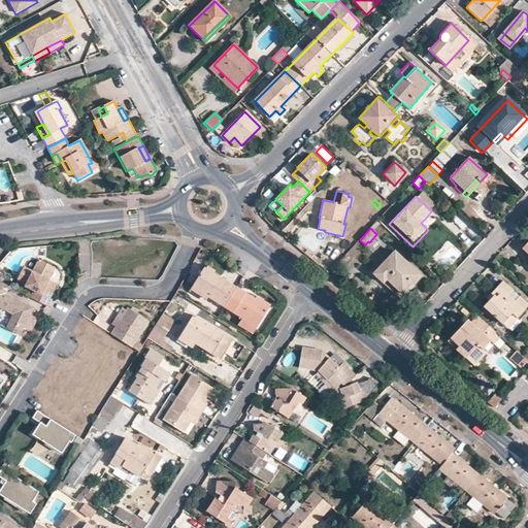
[(409,281),(417,272),(394,251),(373,273),(384,284),(387,281),(402,295),(407,289),(413,284),(409,281)]
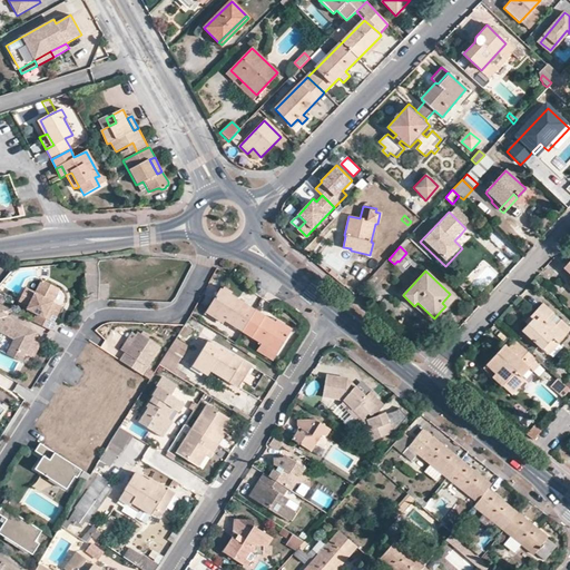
[(52,323),(58,312),(43,305),(52,286),(41,282),(36,294),(26,290),(19,303),(29,308),(27,311),(36,316),(32,323),(52,333),(56,324),(52,323)]
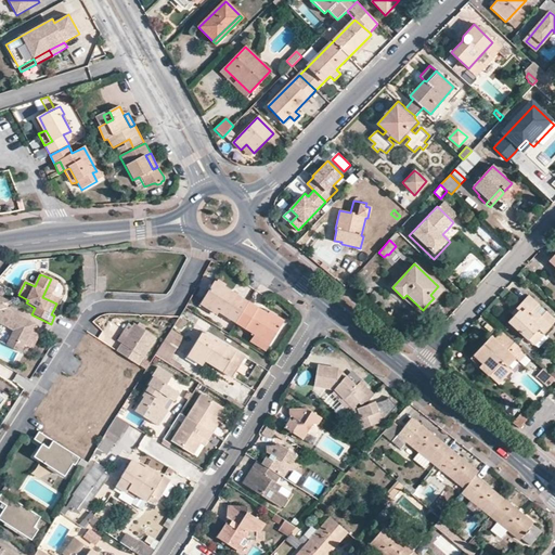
[(59,299),(50,296),(56,282),(51,279),(42,297),(56,304),(59,299)]
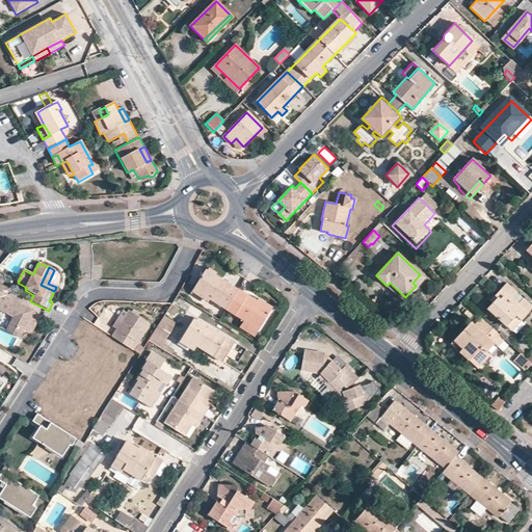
[(216,276),(205,270),(192,291),(203,297),(216,276)]
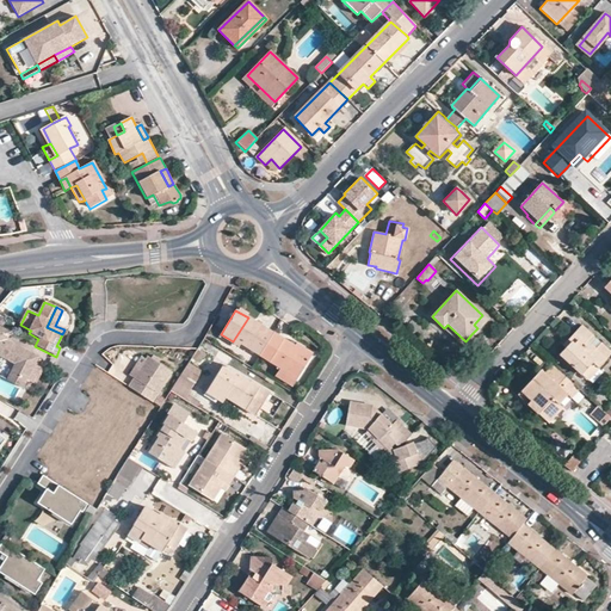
[(486,320),(482,315),(474,325),(477,328),(486,320)]
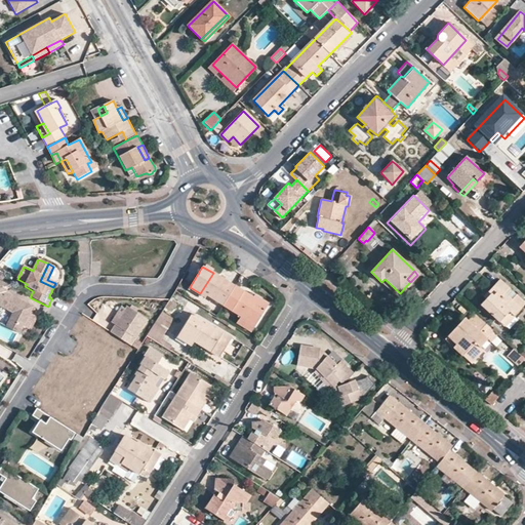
[(206,297),(207,295),(241,316),(240,318),(253,326),(268,304),(254,295),(253,297),(213,273),(200,293),(206,297)]
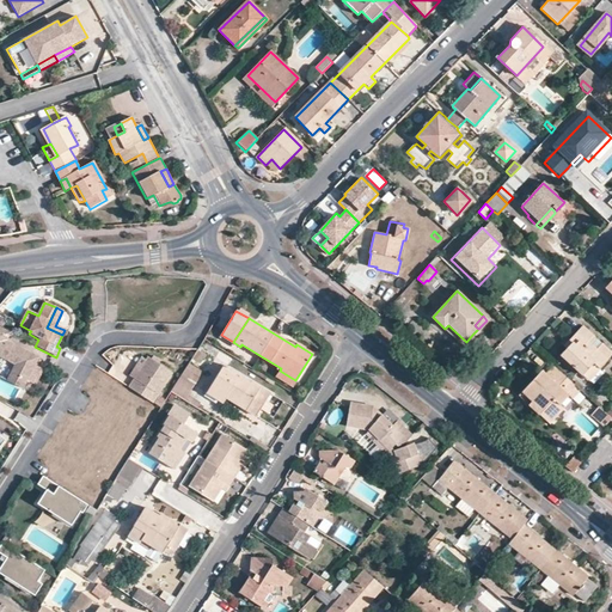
[(463,347),(466,342),(448,325),(445,329),(463,347)]
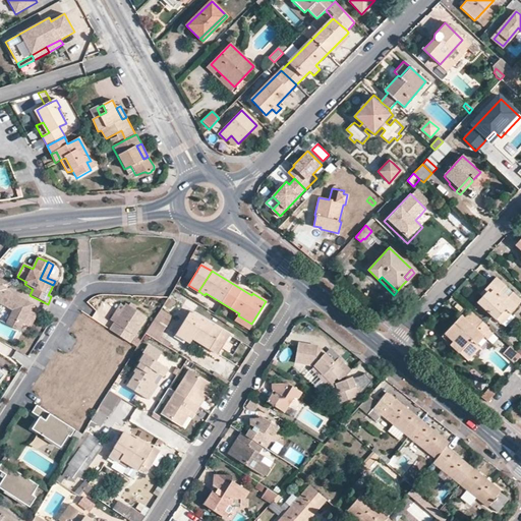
[(0,304),(12,311),(6,325),(20,332),(24,325),(31,312),(34,304),(22,299),(20,303),(17,302),(19,298),(5,291),(9,284),(0,279),(0,304)]
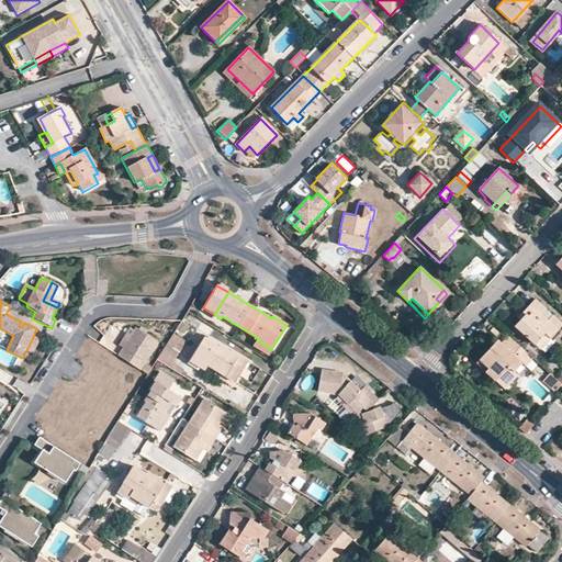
[(551,317),(547,322),(541,316),(546,312),(534,301),(528,307),(524,313),(526,315),(515,327),(539,350),(561,327),(551,317)]
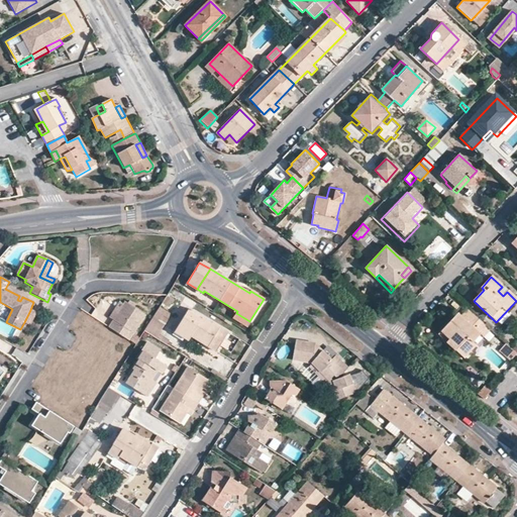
[(110,326),(129,339),(145,313),(126,301),(124,303),(114,319),(110,326)]
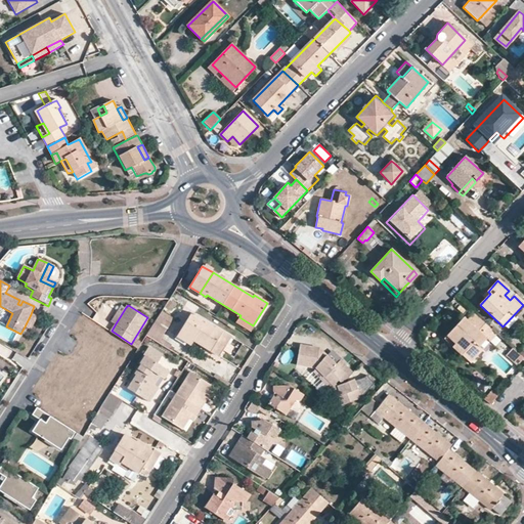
[(113,321),(116,323),(126,307),(123,305),(113,321)]
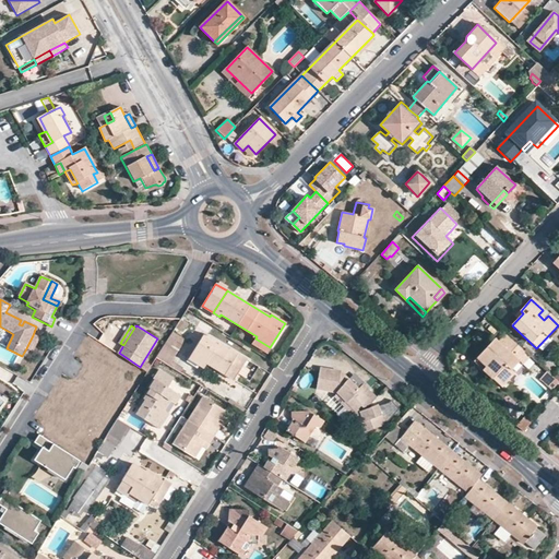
[(169,367),(186,342),(171,333),(156,358),(169,367)]
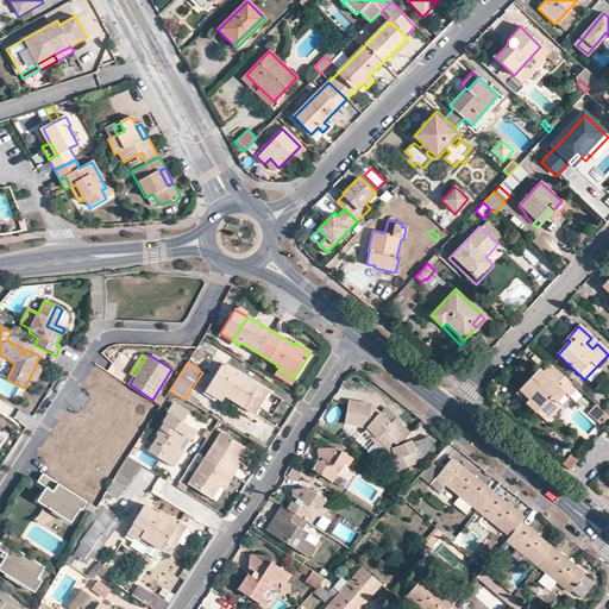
[(542,374),(534,382),(531,378),(526,384),(516,394),(545,420),(558,407),(554,402),(562,393),(558,388),(566,380),(551,365),(542,374)]
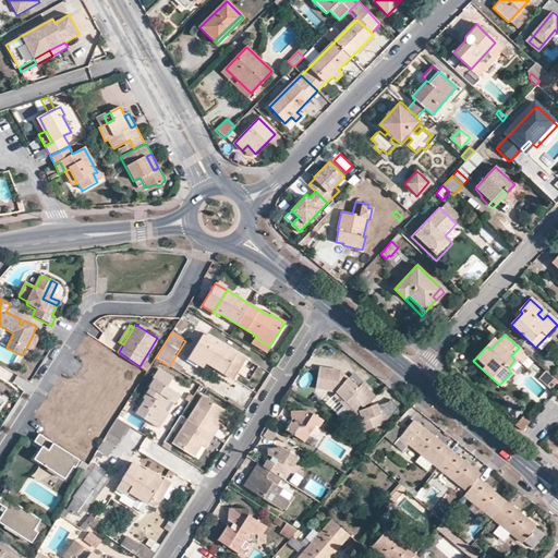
[(228,349),(217,343),(217,344),(202,336),(191,353),(206,362),(232,378),(245,358),(229,348),(228,349)]
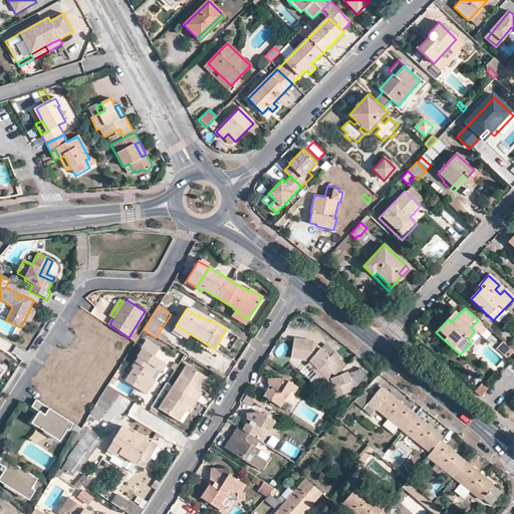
[(458,315),(455,312),(448,319),(451,322),(458,315)]
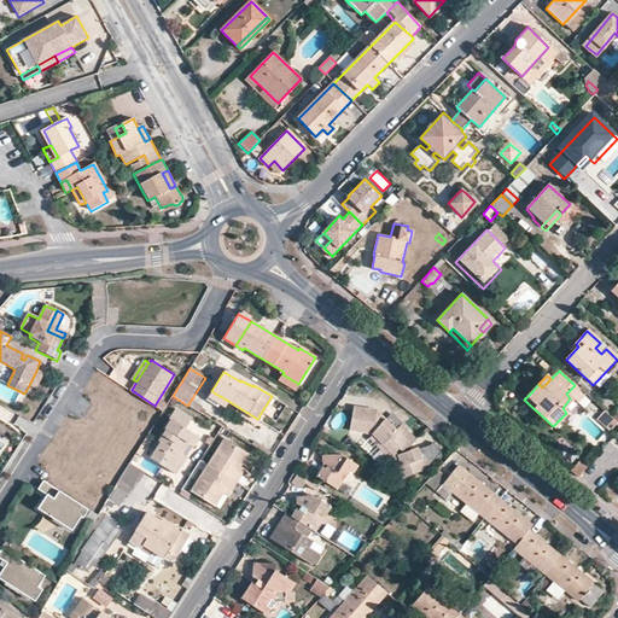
[(563,408),(566,413),(583,394),(575,385),(566,394),(570,398),(563,408)]
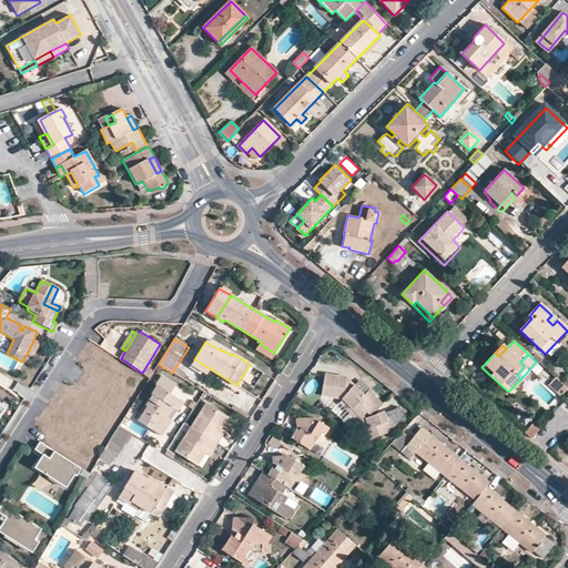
[(194,359),(191,365),(206,374),(210,368),(194,359)]
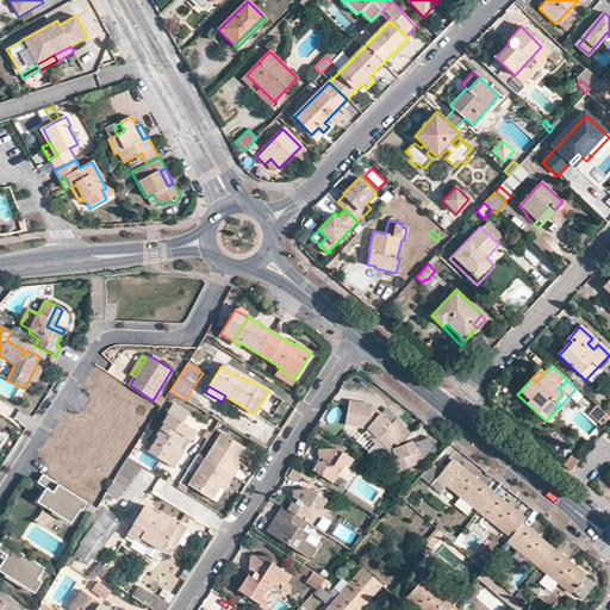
[(350,400),(346,425),(367,429),(379,440),(392,421),(374,405),(350,400)]
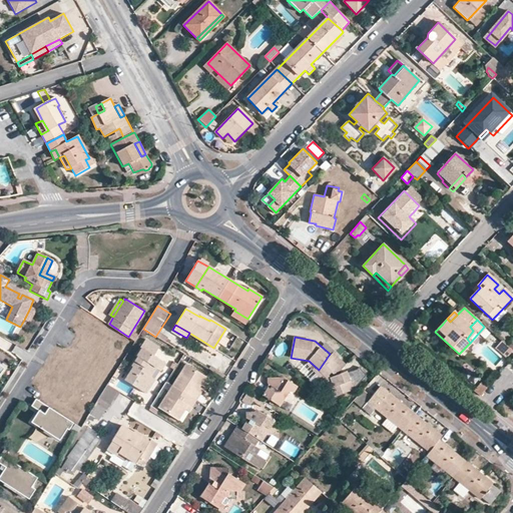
[(501,342),(495,350),(504,358),(511,351),(501,342)]
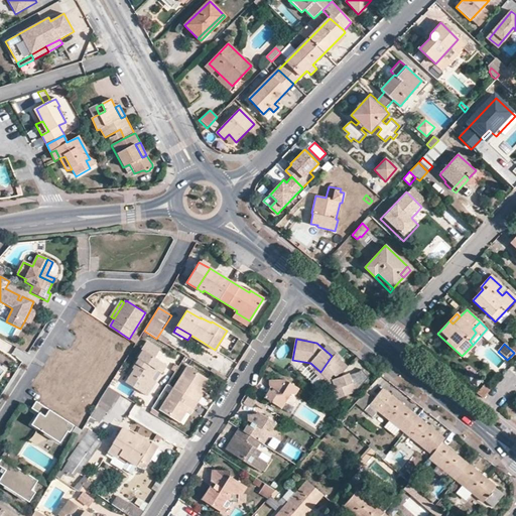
[(141,392),(150,378),(155,370),(161,373),(165,365),(142,351),(137,358),(139,358),(132,368),(134,369),(126,382),(141,392)]
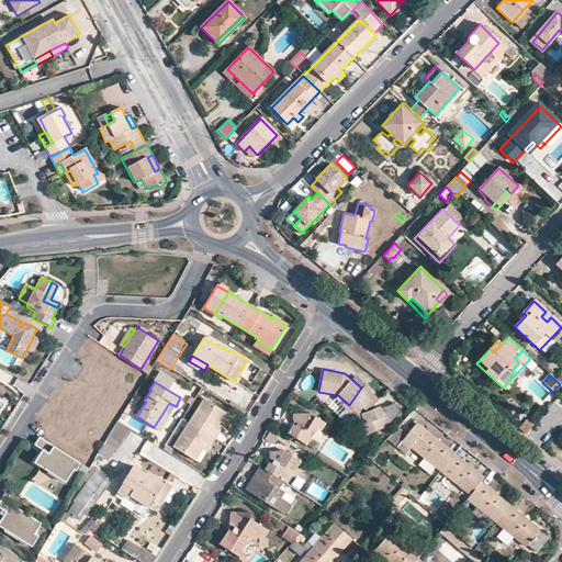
[(361,408),(364,405),(367,407),(373,405),(380,397),(368,386),(364,391),(361,388),(349,405),(357,413),(361,408)]
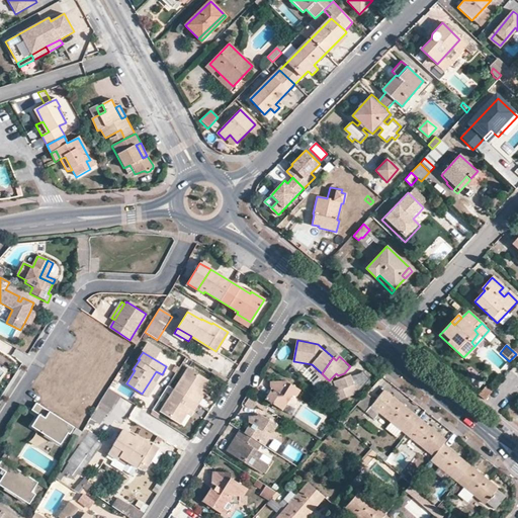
[(312,364),(309,368),(319,378),(322,373),(312,364)]
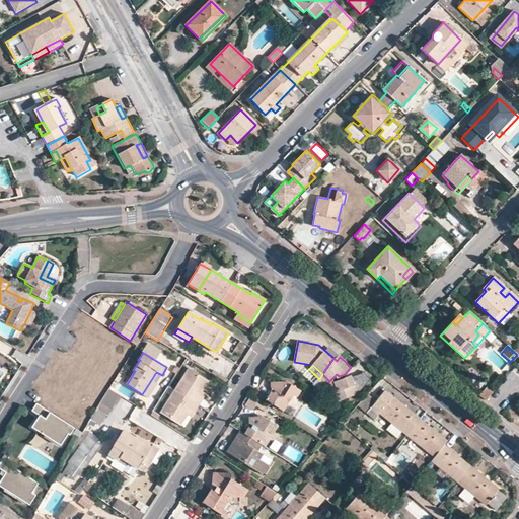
[(203,398),(199,395),(202,391),(208,382),(188,369),(174,390),(162,410),(160,413),(179,425),(187,415),(190,411),(194,413),(198,405),(203,398)]
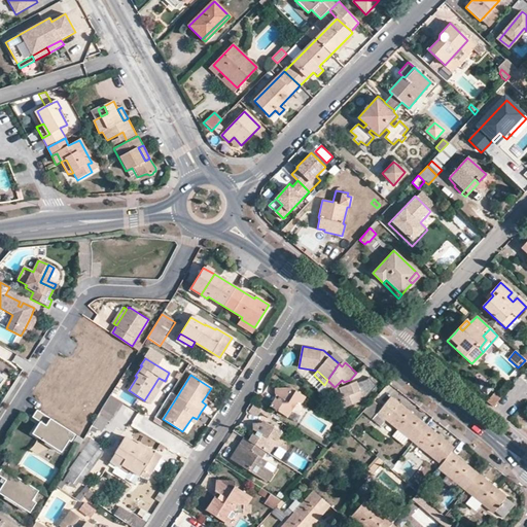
[(335,387),(327,380),(324,385),(331,391),(335,387)]
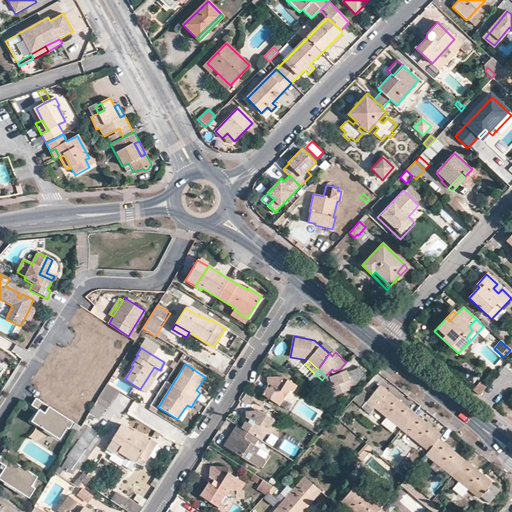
[(331,385),(336,394),(355,386),(348,371),(347,369),(341,371),(330,375),(334,383),(331,385)]
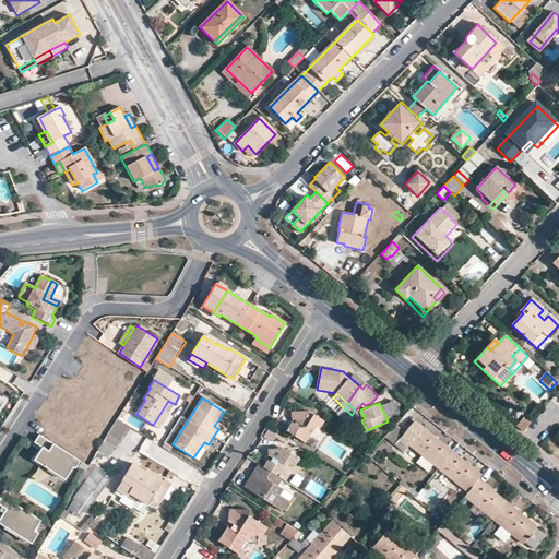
[(365,418),(360,409),(359,406),(355,411),(352,415),(353,416),(356,421),(361,432),(367,430),(361,420),(365,418)]
